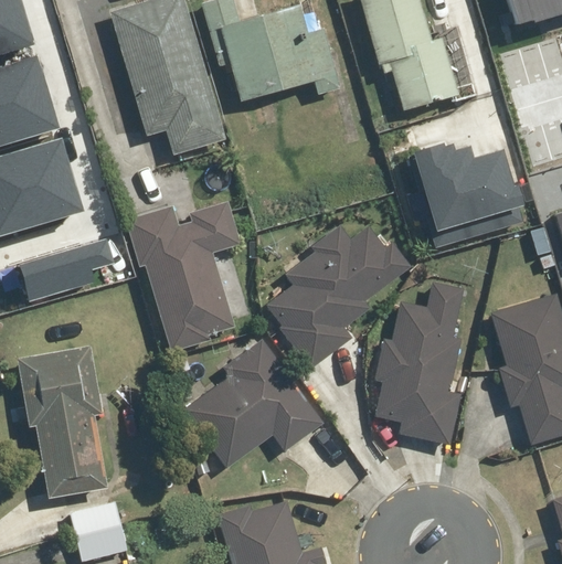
[(0,0),(0,54),(34,43),(20,0),(0,0)]
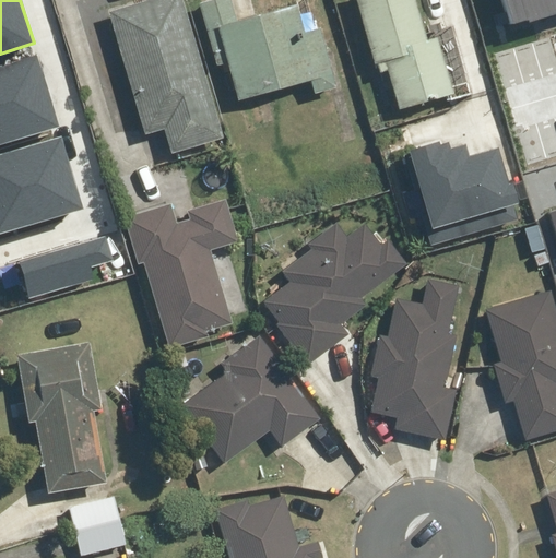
[(140,0),(109,9),(110,12),(145,135),(166,129),(174,154),(224,140),(184,0),(140,0)]
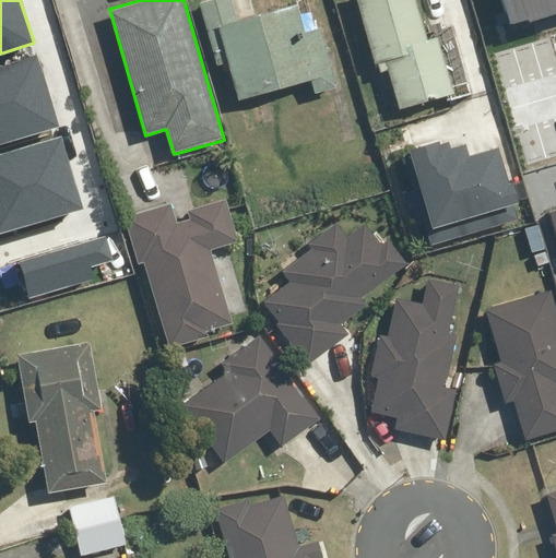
[(201,0),(202,3),(216,66),(228,62),(236,98),(309,82),(311,93),(335,87),(315,0),(252,0),(256,15),(237,19),(232,0),(201,0)]
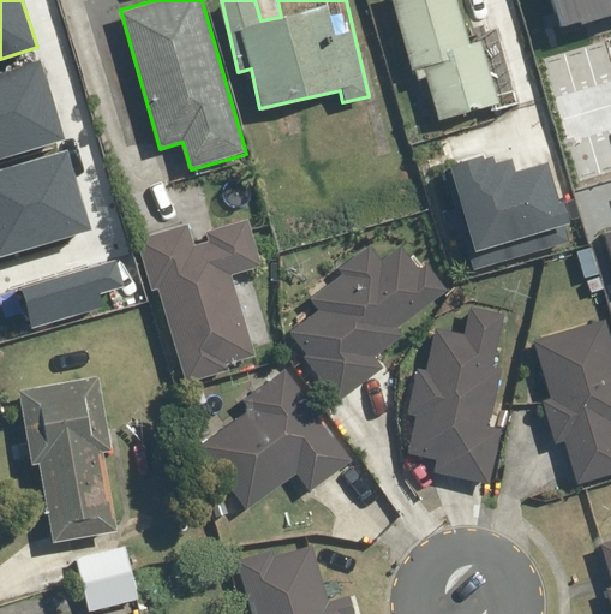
[(390,0),(411,69),(420,65),(436,120),(498,102),(480,40),(469,43),(456,0),(390,0)]
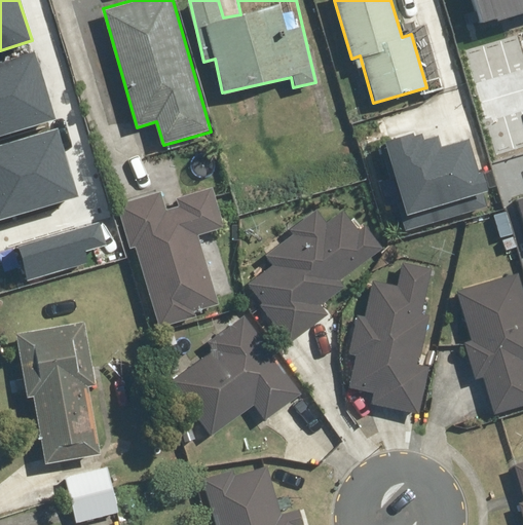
[(476,0),(483,22),(522,9),(522,0),(476,0)]
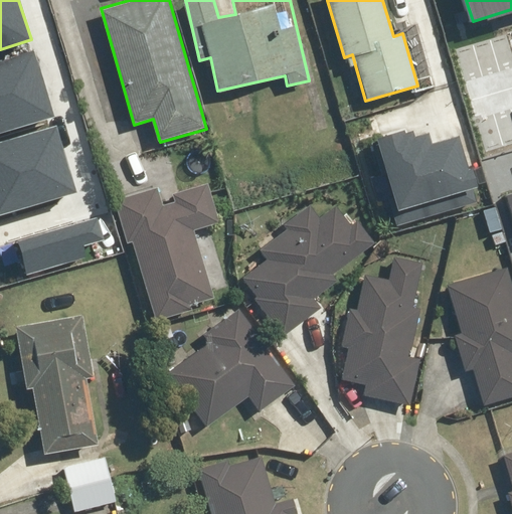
[(0,60),(0,131),(56,114),(36,49),(0,60)]
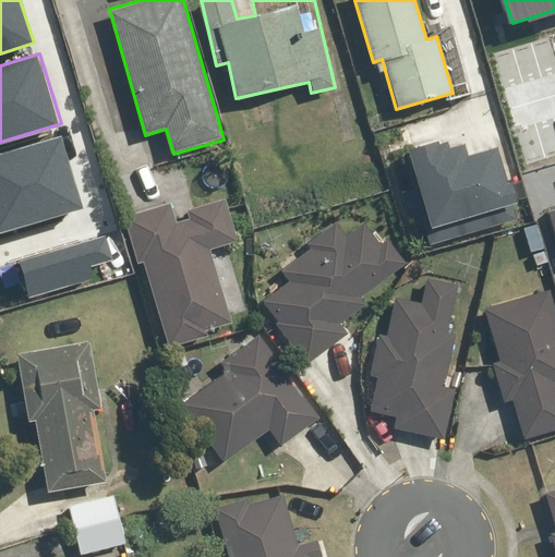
[(0,155),(0,232),(83,206),(61,137),(0,155)]
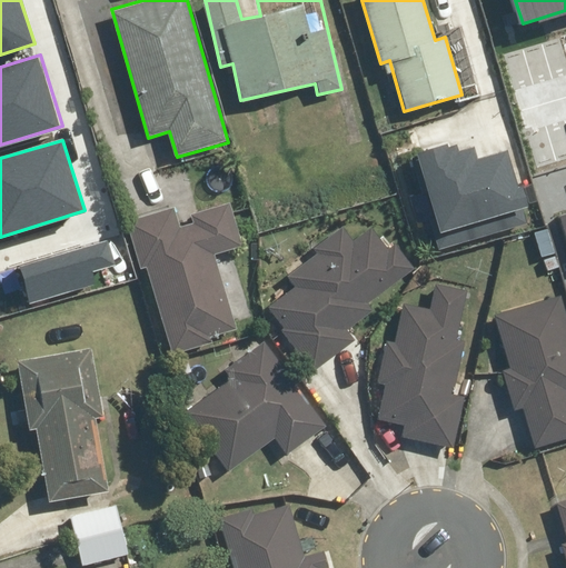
[(437,243),(523,222),(506,151),(466,160),(462,141),(415,153),(437,243)]
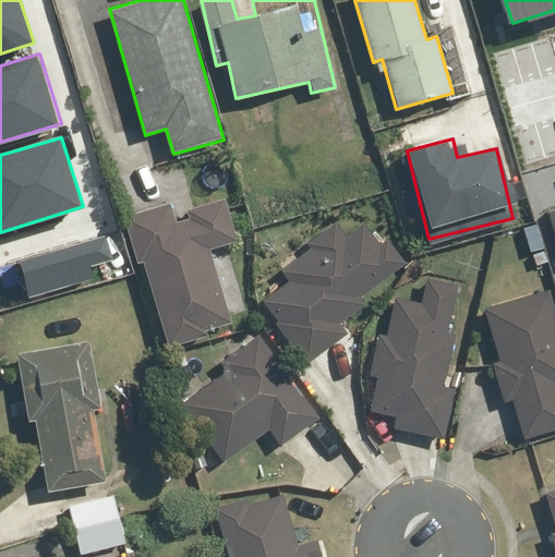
[(207,331),(231,325),(212,246),(238,239),(227,198),(190,207),(193,219),(176,223),(170,203),(132,213),(166,346),(207,335),(207,331)]
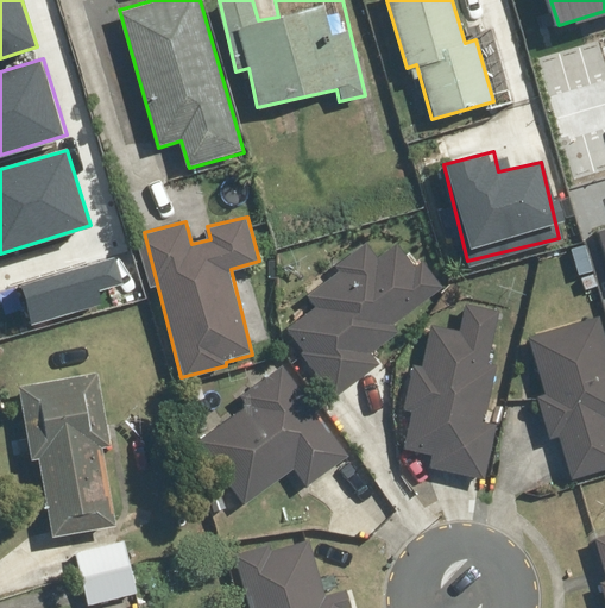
[(319,304),(287,325),(333,396),(380,367),(370,350),(398,331),(392,324),(445,289),(428,264),(416,271),(396,240),(377,254),(369,240),(334,263),(340,271),(310,292),(319,304)]
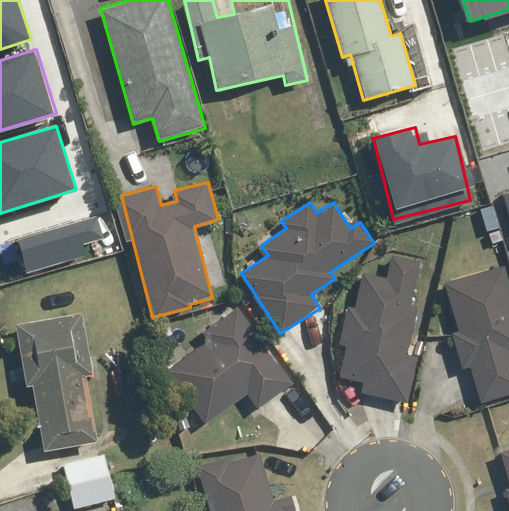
[(15,239),(24,273),(88,257),(84,242),(101,238),(96,219),(15,239)]
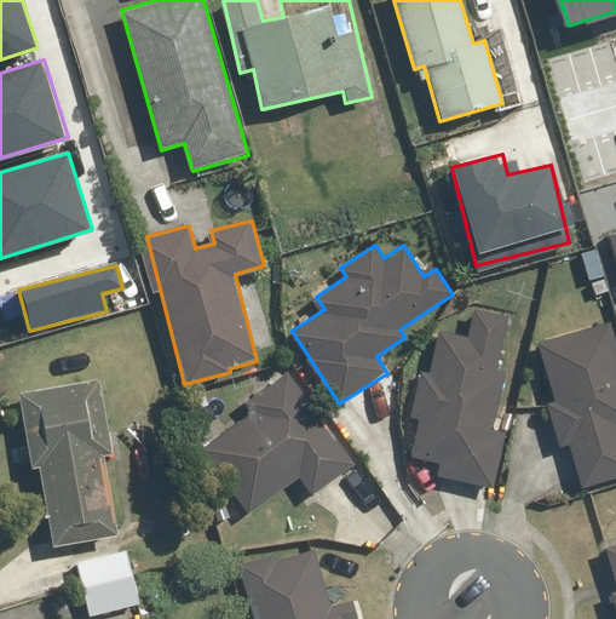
[(498,368),(505,319),(470,314),(467,336),(439,332),(433,378),(420,376),(414,419),(420,420),(415,458),(442,462),(441,475),(493,481),(500,430),(494,429),(501,368),(498,368)]
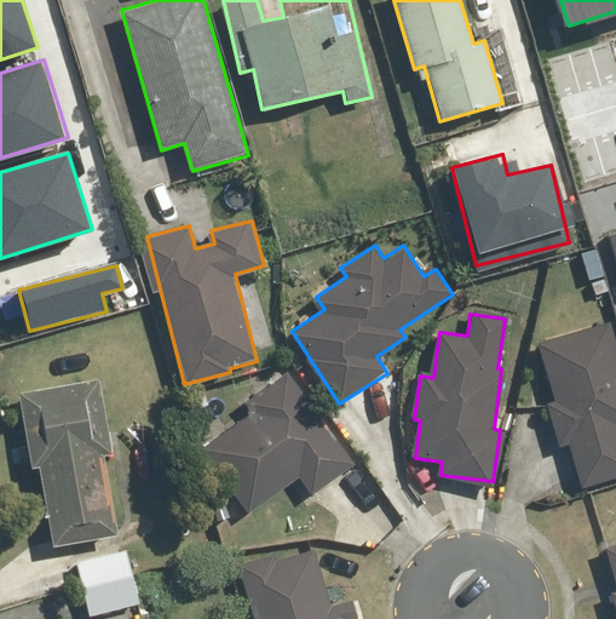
[(615,322),(540,342),(554,400),(546,402),(558,447),(568,445),(579,489),(615,480),(615,322)]
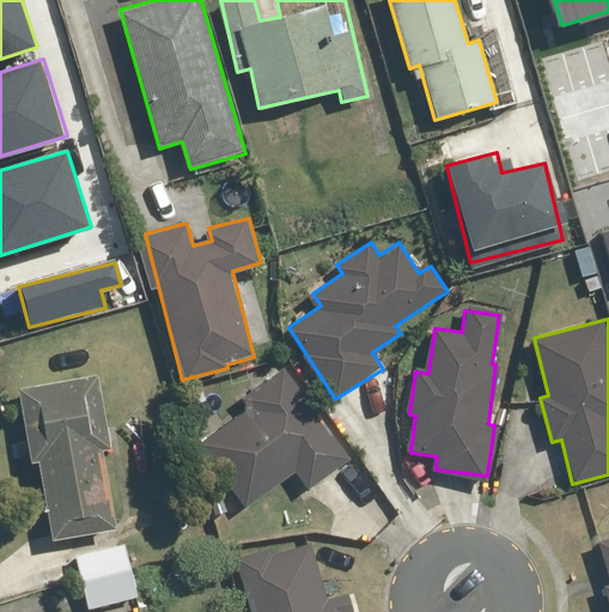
[(353,455),(285,361),(243,392),(251,403),(196,443),(245,510),(296,474),(306,489),(353,455)]
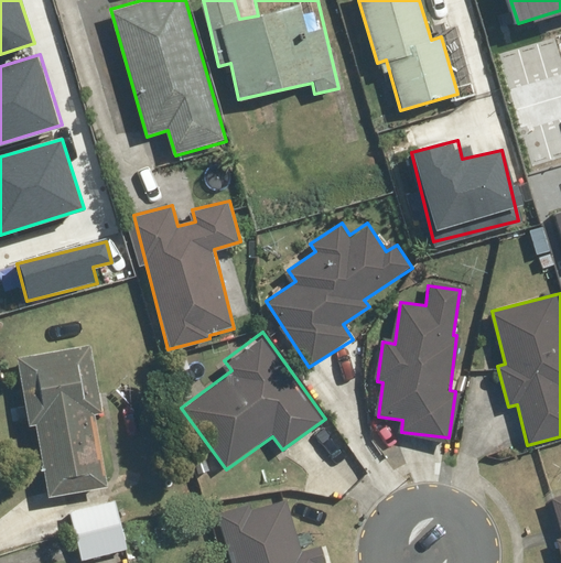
[(95,339),(19,358),(50,501),(110,488),(95,419),(111,415),(95,339)]
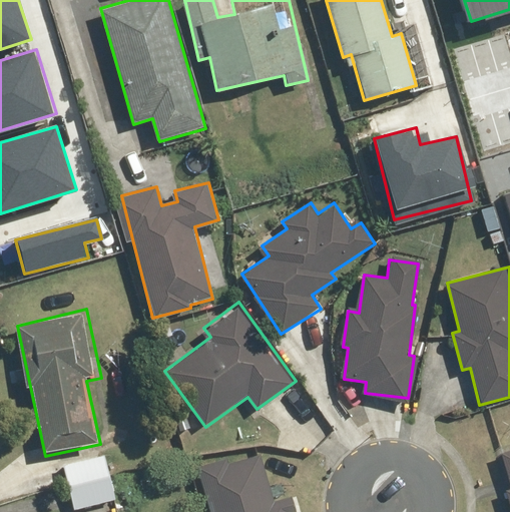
[(294,511),(290,495),(274,499),(262,454),(228,462),(227,456),(196,465),(208,511),(294,511)]
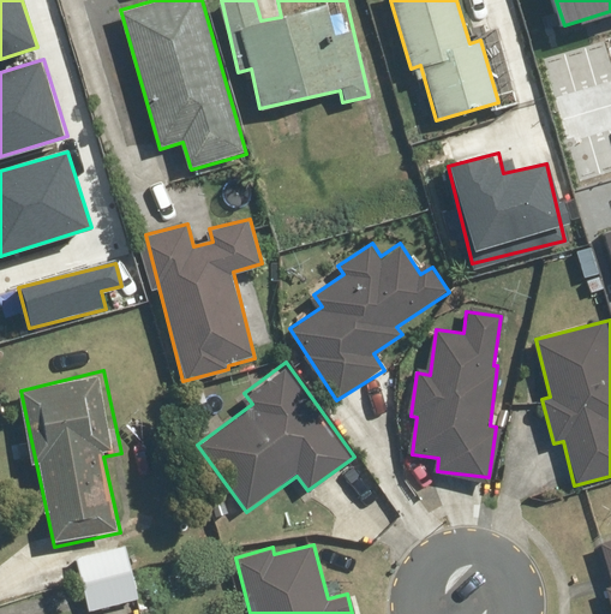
[(126,546),(77,559),(90,610),(139,597),(126,546)]
